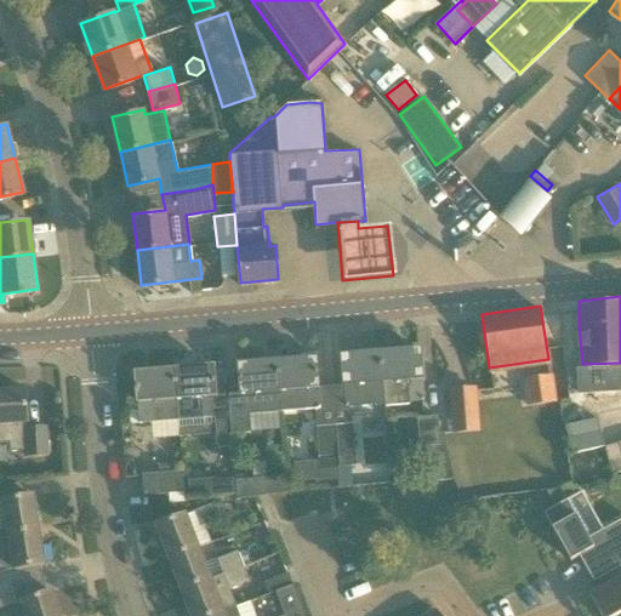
[(409,398),(423,397),(420,346),(380,349),(382,378),(385,378),(386,403),(409,401),(409,398)]
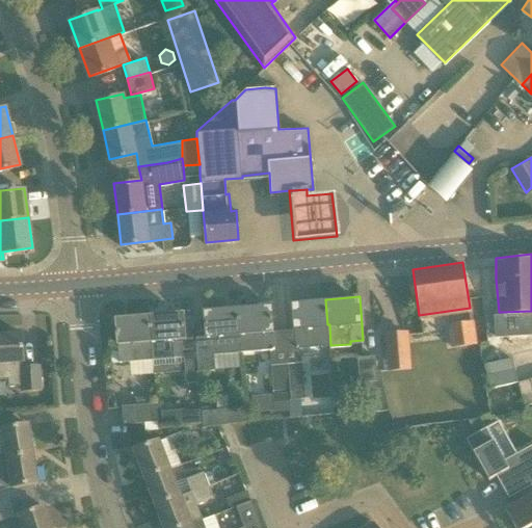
[(327,324),(325,299),(292,302),(295,346),(308,345),(307,332),(303,332),(302,326),(327,324)]
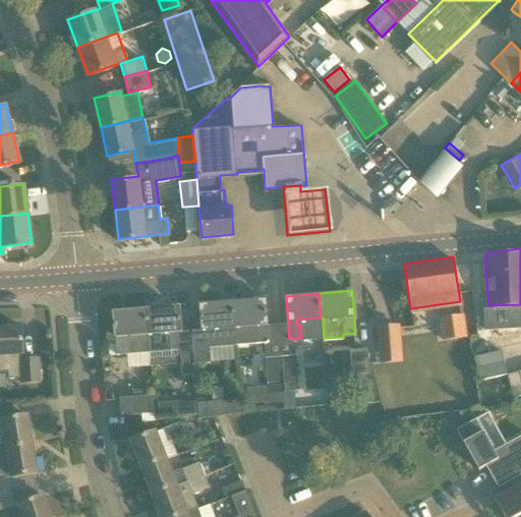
[(233,300),(236,343),(269,340),(266,298),(233,300)]
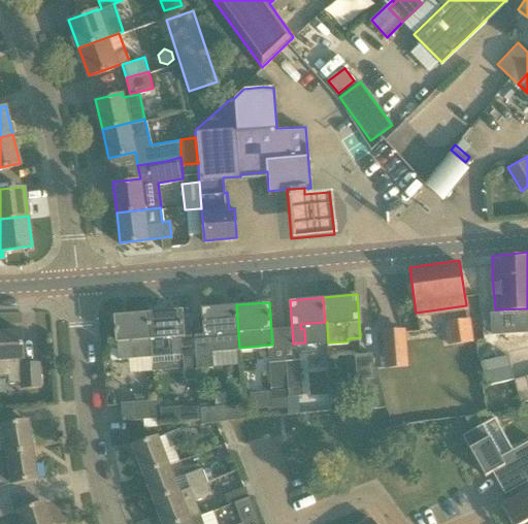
[(204,336),(195,337),(197,366),(213,365),(211,350),(216,350),(217,360),(236,358),(235,348),(239,348),(236,304),(202,307),(204,336)]
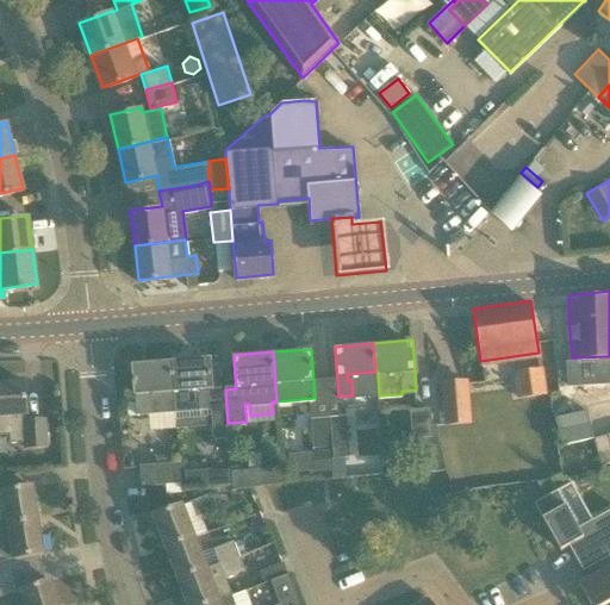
[(210,357),(172,360),(175,410),(211,407),(213,436),(228,435),(226,423),(228,423),(225,390),(212,391),(210,357)]
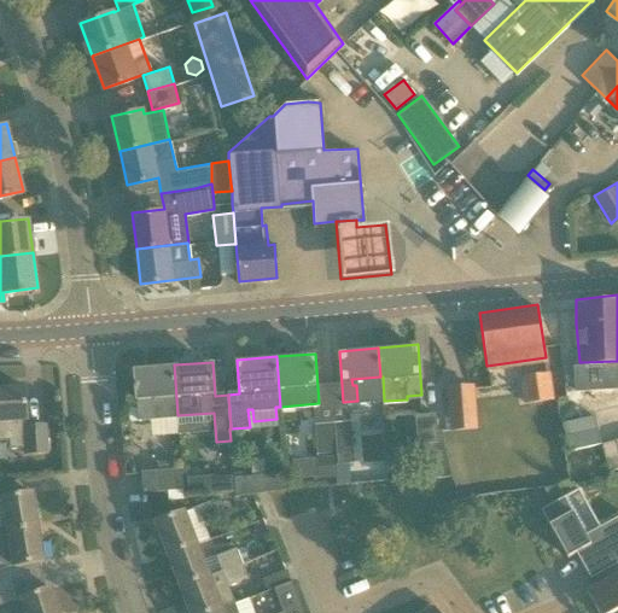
[(134,368),(136,407),(128,408),(129,419),(178,415),(174,365),(134,368)]
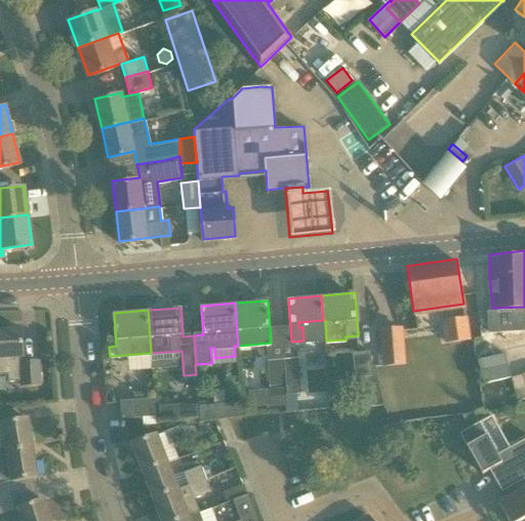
[(445,319),(447,341),(469,337),(466,317),(445,319)]
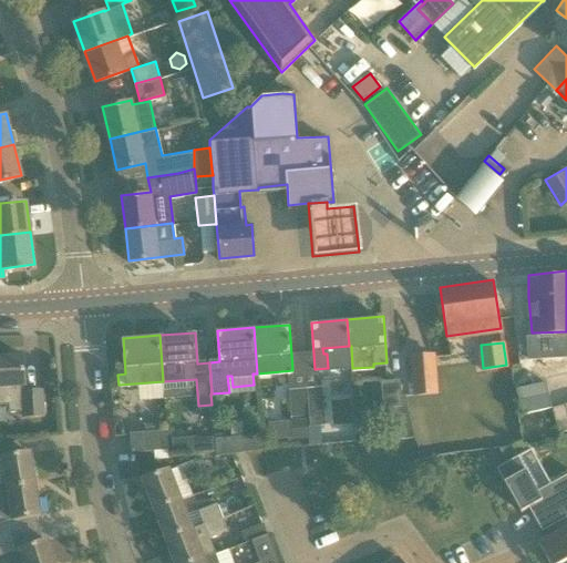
[(411,354),(414,393),(437,391),(434,352),(411,354)]
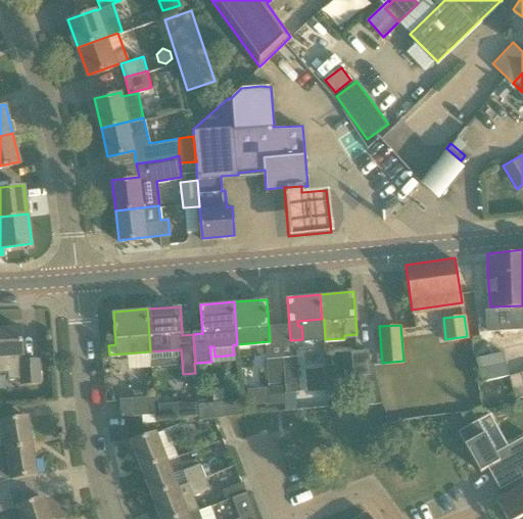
[(22,377),(24,382),(40,381),(39,358),(22,359),(21,354),(22,354),(21,326),(0,327),(0,371),(8,371),(8,378),(22,377)]
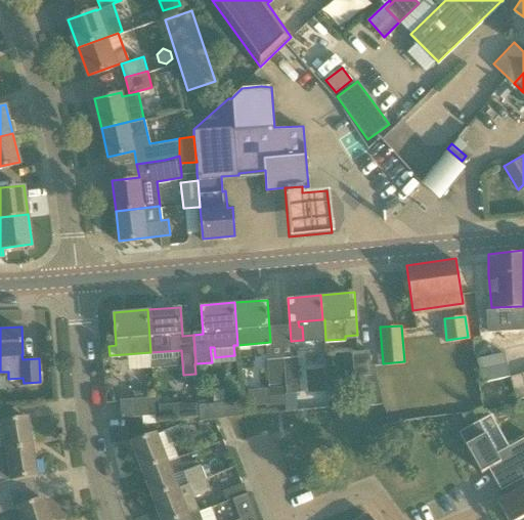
[(352,350),(354,376),(372,374),(369,349),(352,350)]
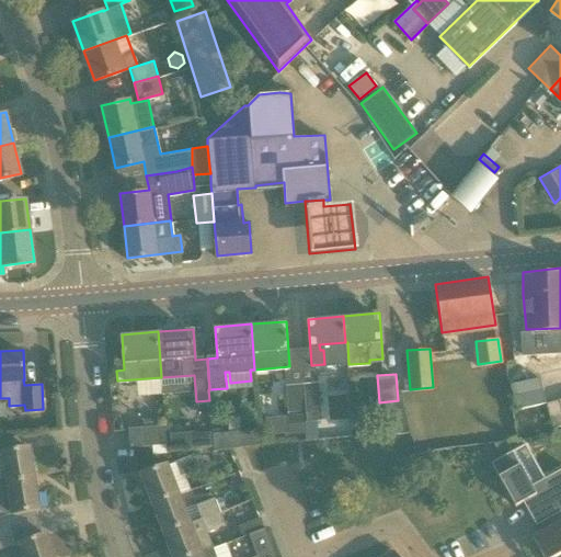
[(546,401),(540,375),(510,383),(516,408),(546,401)]
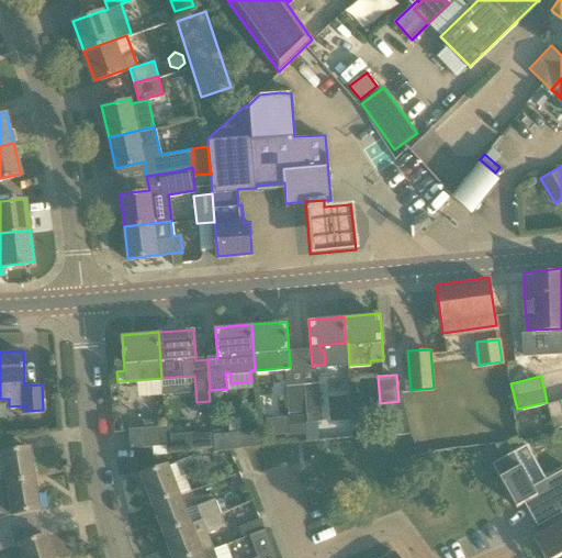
[(304,382),(307,420),(321,419),(318,381),(304,382)]
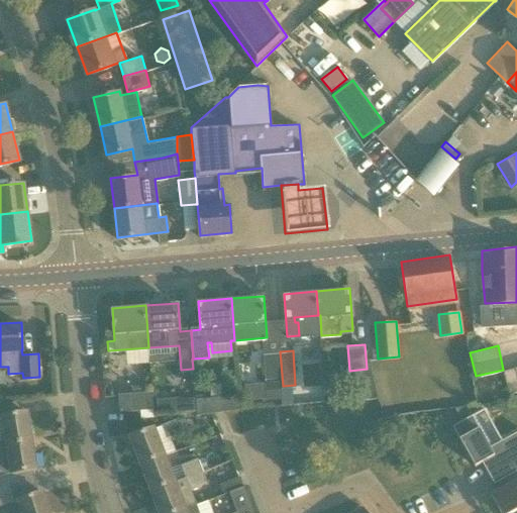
[(263,352),(265,378),(279,377),(278,351),(263,352)]
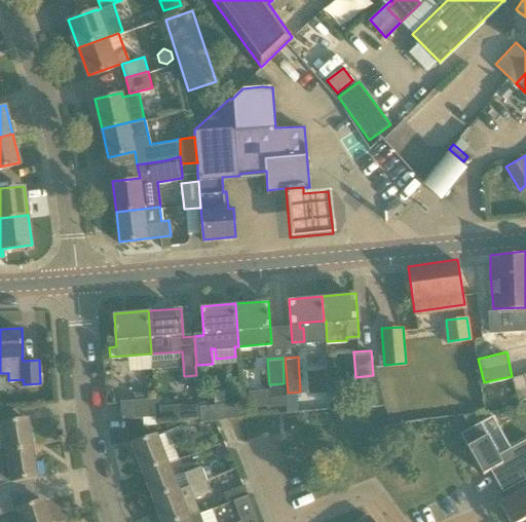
[(525,371),(512,375),(518,400),(525,397),(525,371)]
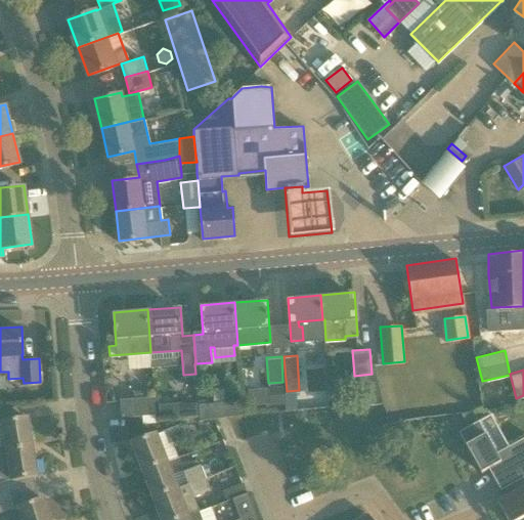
[(134,390),(134,397),(121,398),(122,416),(155,413),(154,395),(144,396),(143,389),(134,390)]
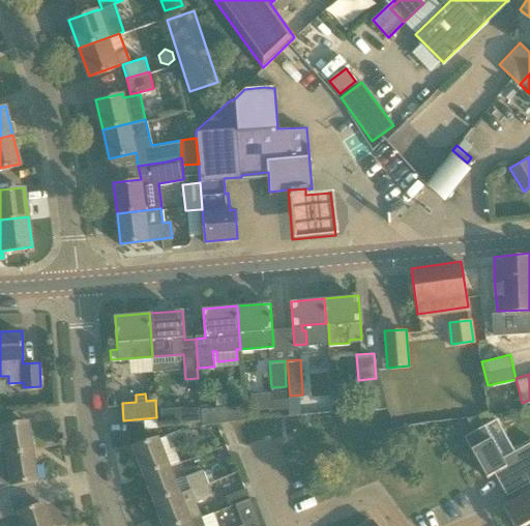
[(216,405),(216,415),(241,415),(241,404),(216,405)]
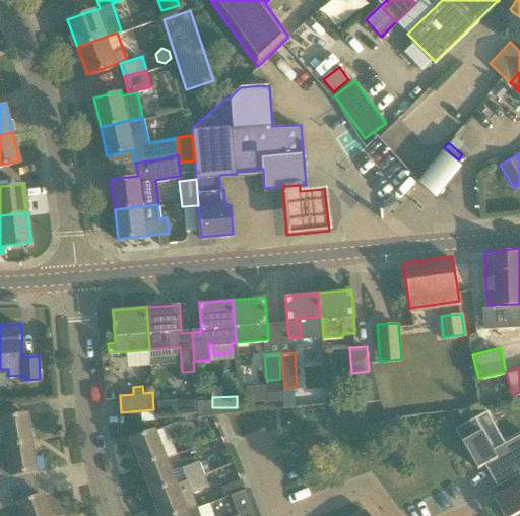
[(195,399),(180,400),(180,411),(195,410),(195,399)]
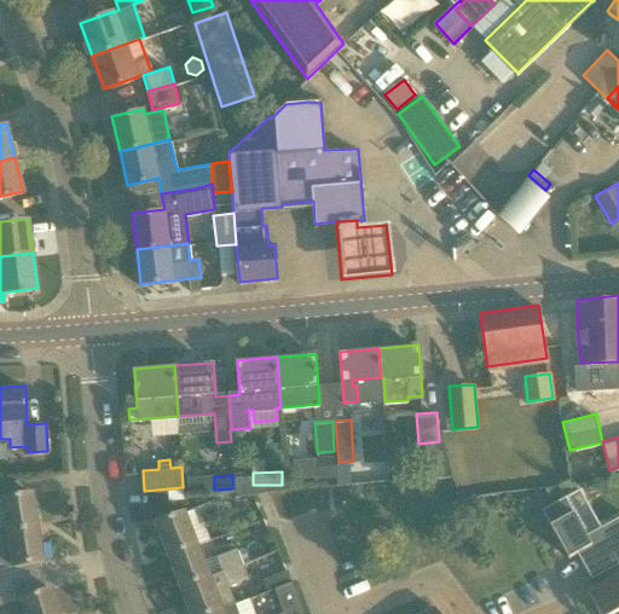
[(249,475),(235,476),(236,492),(250,491),(249,475)]
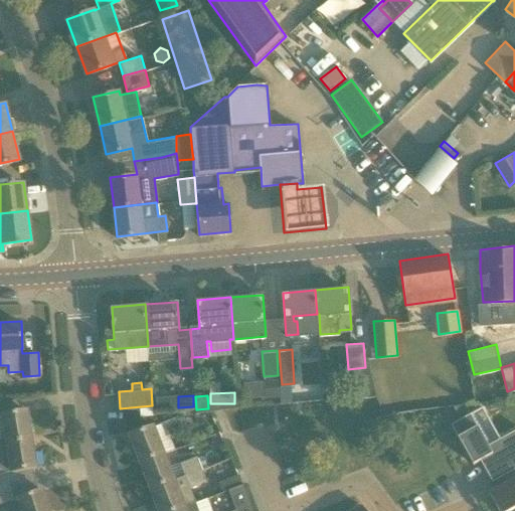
[(491,481),(514,467),(514,430),(498,440),(481,407),(450,424),(472,465),(479,461),(491,481)]
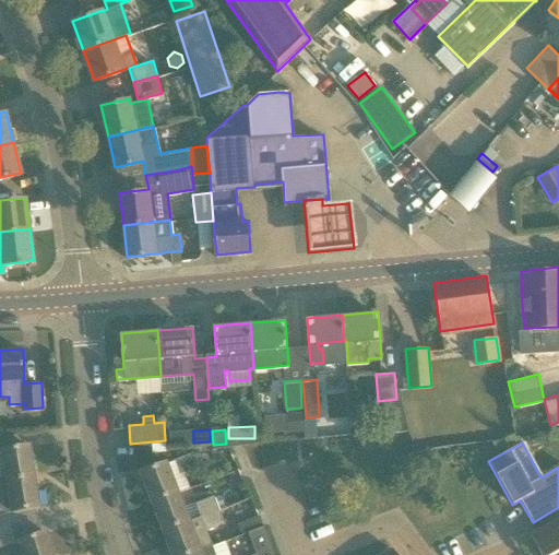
[(0,452),(4,480),(34,475),(30,444),(2,448),(0,448),(0,452)]
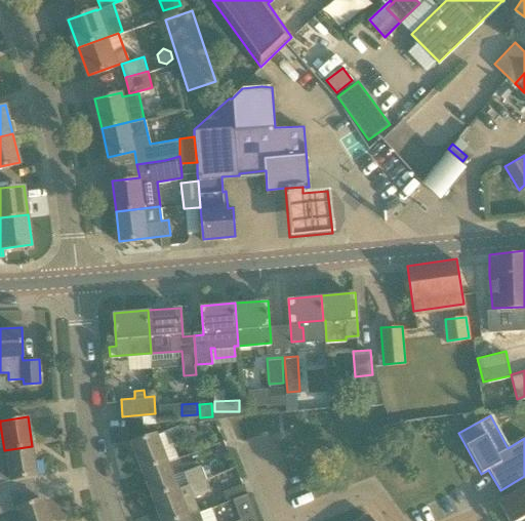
[(157,432),(132,440),(143,468),(167,458),(177,454),(172,441),(186,436),(182,423),(164,430),(164,431),(157,433),(157,432)]
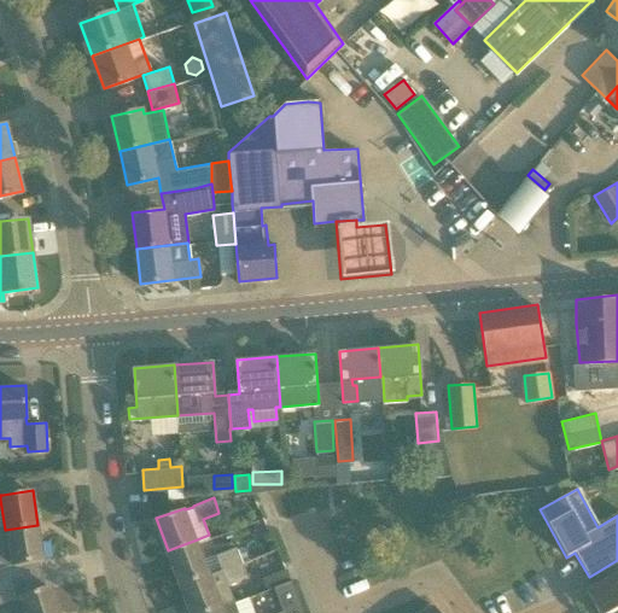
[(39,560),(40,560),(44,559),(38,525),(5,530),(0,530),(0,566),(9,565),(13,564),(39,560)]
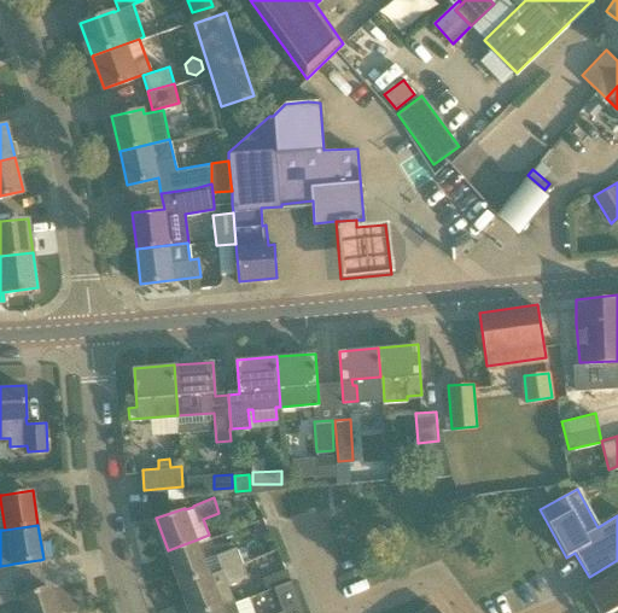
[(168,550),(181,583),(209,572),(197,539),(168,550)]
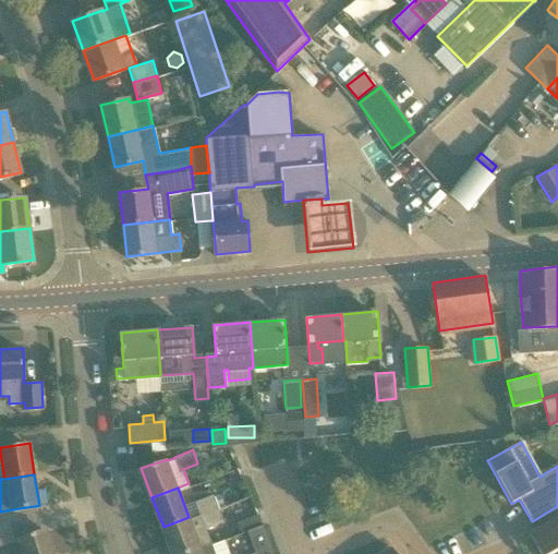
[(201,513),(218,506),(213,493),(195,500),(201,513)]
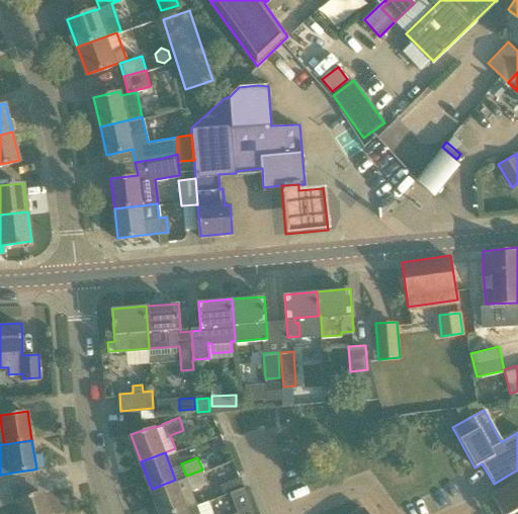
[(186,476),(175,480),(152,489),(161,513),(168,513),(197,503),(191,489),(207,483),(202,469),(186,476)]
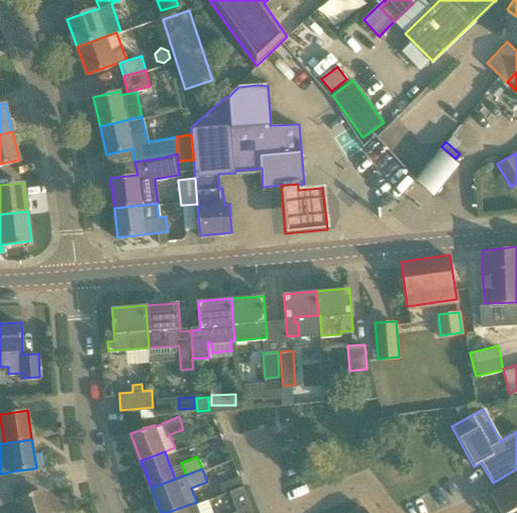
[(0,474),(0,488),(11,486),(7,473),(0,474)]
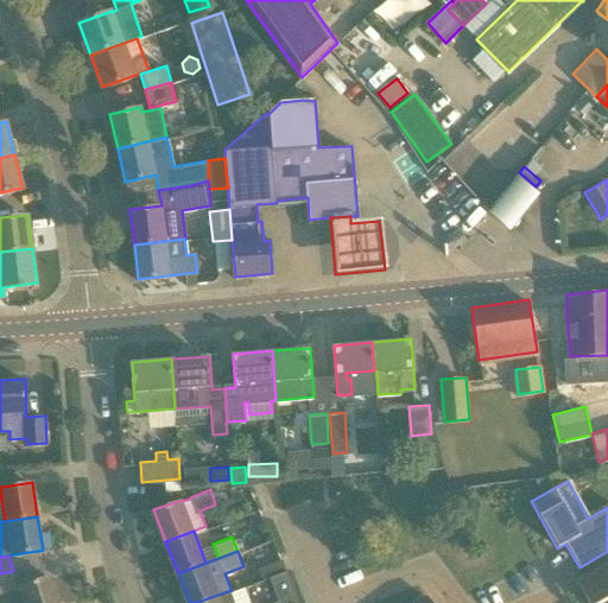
[(270,577),(286,571),(282,559),(259,567),(264,578),(270,576),(270,577)]
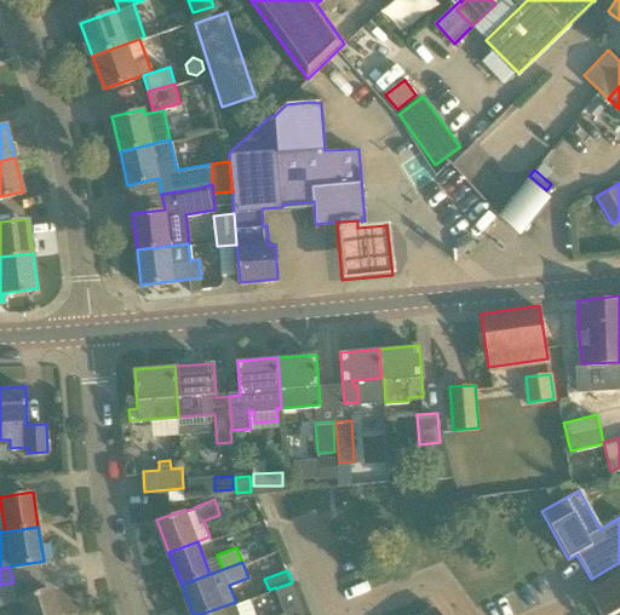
[(610,614),(613,614),(619,614),(619,573),(589,591),(591,596),(586,598),(593,610),(598,608),(601,613),(601,614),(610,614)]
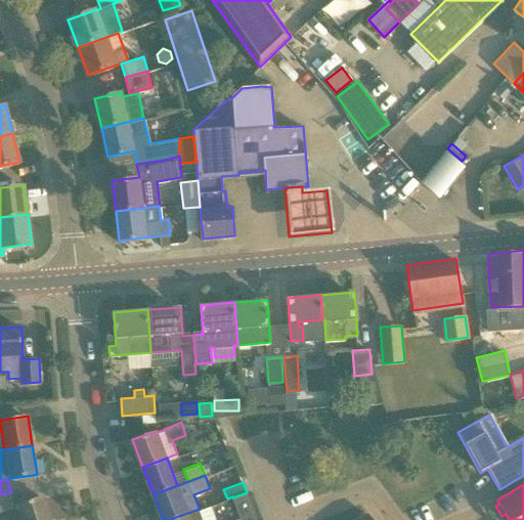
[(170,519),(258,519),(253,505),(248,491),(248,492),(247,492),(232,497),(241,517),(231,519),(216,519),(211,505),(200,509),(170,519)]
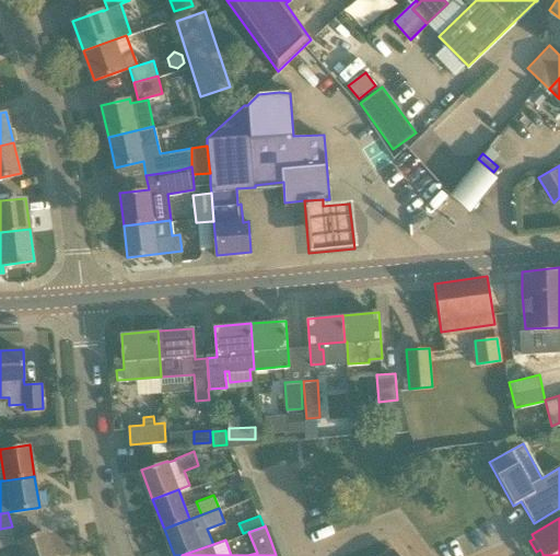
[(12,526),(0,529),(0,545),(15,542),(12,526)]
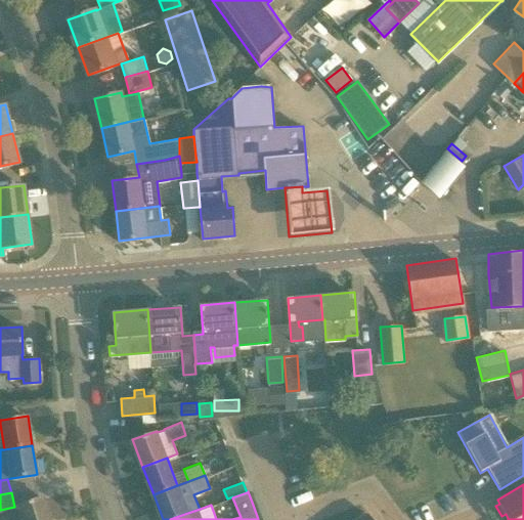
[(22,519),(50,519),(43,496),(18,505),(24,519),(22,519)]
